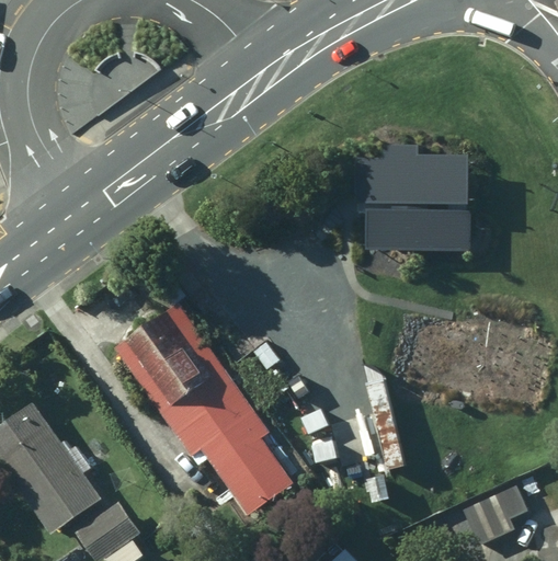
[(384,125),(320,224),(354,247),(367,226),(430,266),(458,222),(397,183),(420,148),(384,125)]
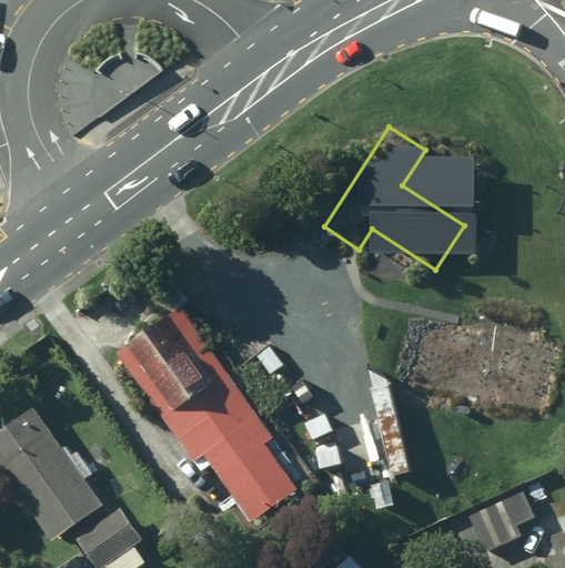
[(478,366),(495,369),(493,379),(507,383),(508,374),(534,379),(537,361),(554,365),(564,320),(564,304),(481,286),(472,327),(486,331),(478,366)]
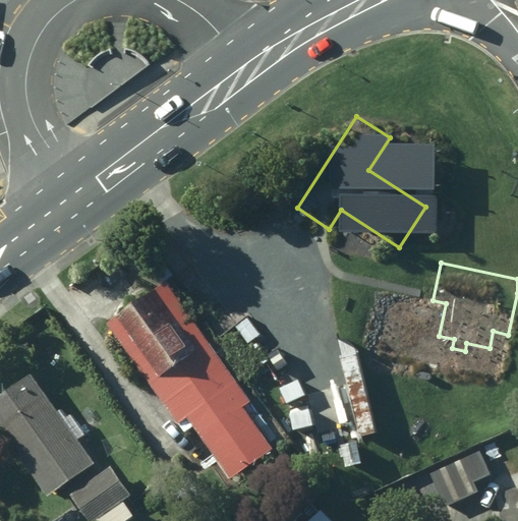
[(165,281),(174,275),(169,267),(157,276),(161,281),(116,312),(118,315),(106,324),(185,435),(193,428),(230,478),(273,448),(243,407),(250,402),(165,281)]
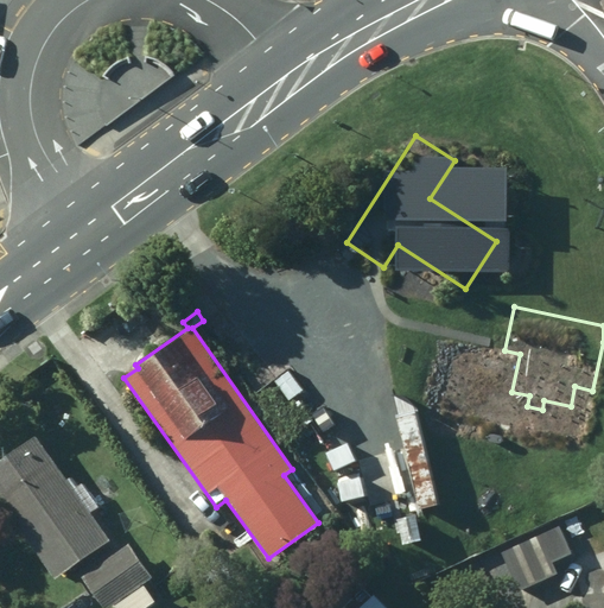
[(0,458),(0,505),(53,580),(108,539),(88,513),(99,505),(82,483),(74,489),(33,435),(0,458)]
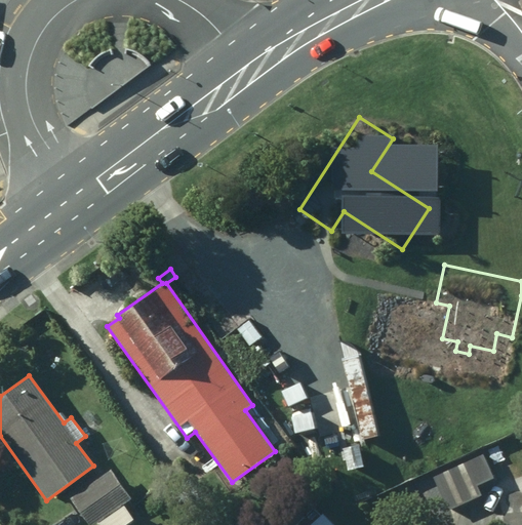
[(363,375),(345,380),(347,388),(308,397),(318,438),(375,423),(363,375)]
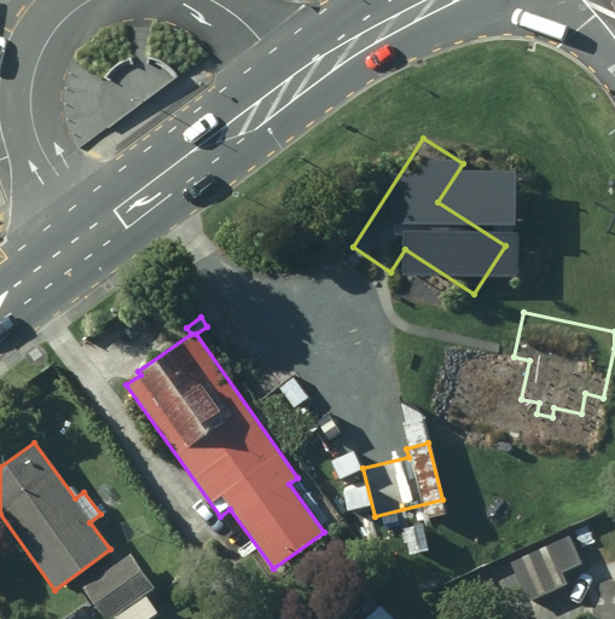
[(129,554),(83,586),(106,618),(164,618),(173,613),(129,554)]
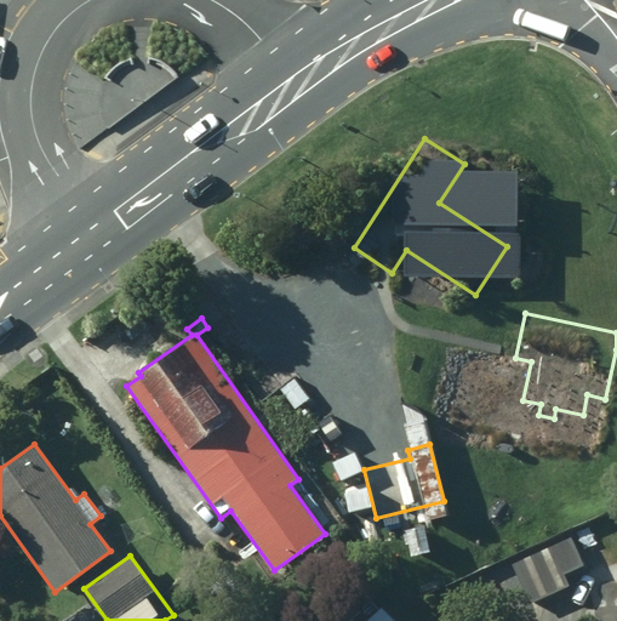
[(393,620),(381,608),(366,620),(393,620)]
